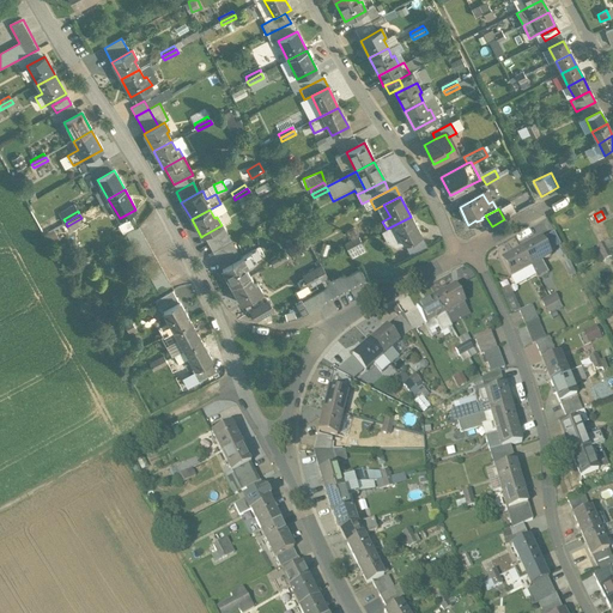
[(387,229),(381,232),(387,243),(400,236),(404,244),(420,236),(411,217),(387,229)]
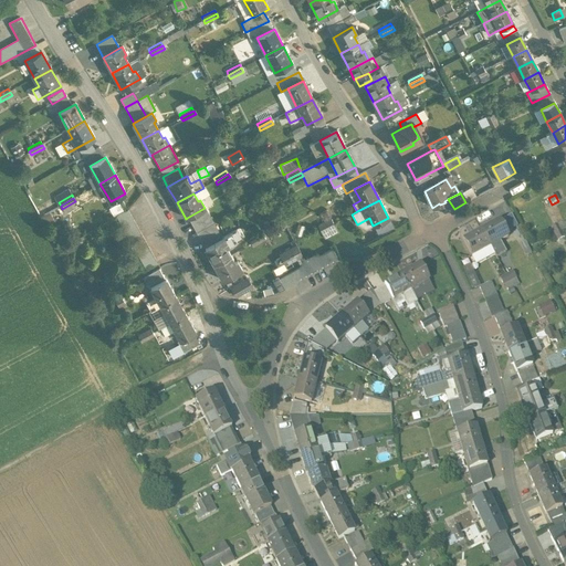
[(113,206),(115,212),(124,209),(122,202),(113,206)]
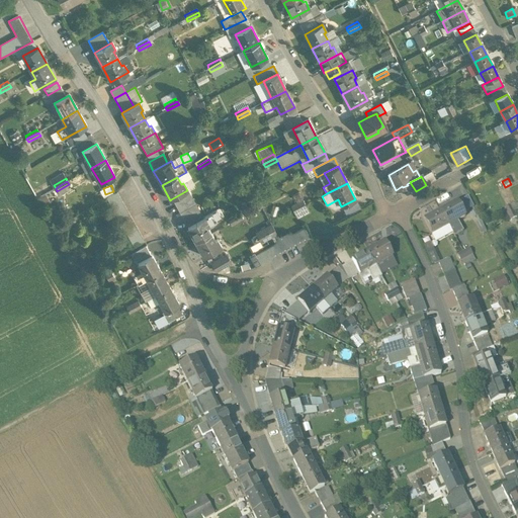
[(195,204),(187,190),(171,199),(179,213),(195,204)]
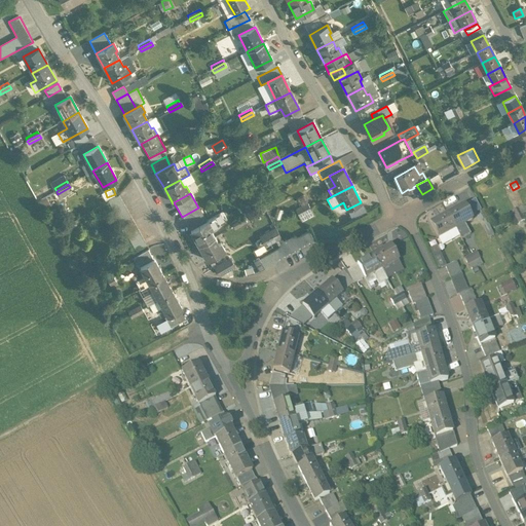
[(146,246),(118,196),(108,201),(136,251),(146,246)]
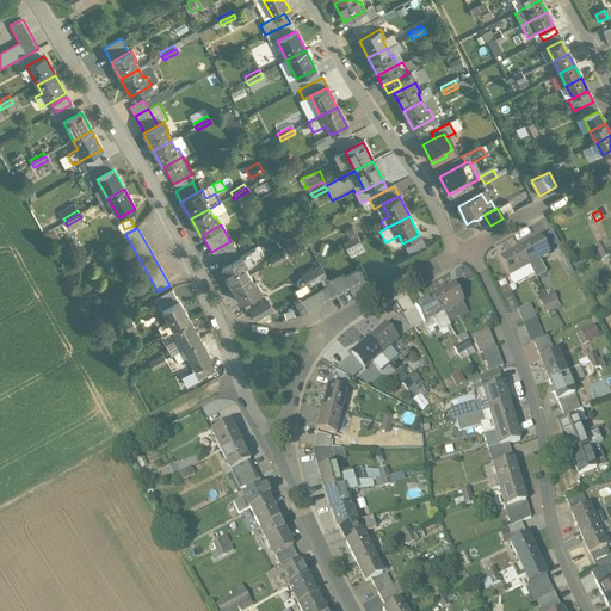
[(399,235),(386,242),(387,245),(394,248),(402,244),(399,235)]
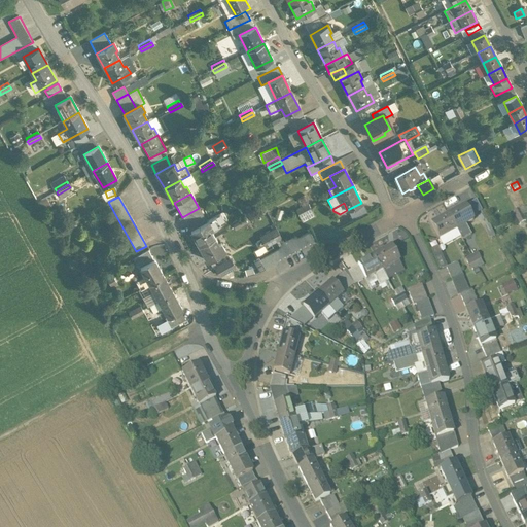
[(308,205),(295,211),(297,214),(310,208),(308,205)]
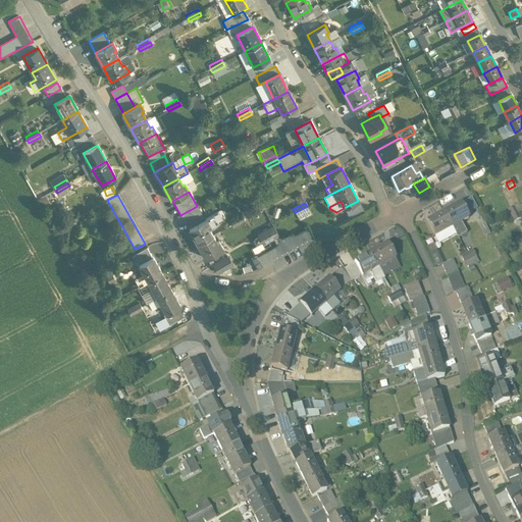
[(358,204),(345,210),(350,218),(362,212),(358,204)]
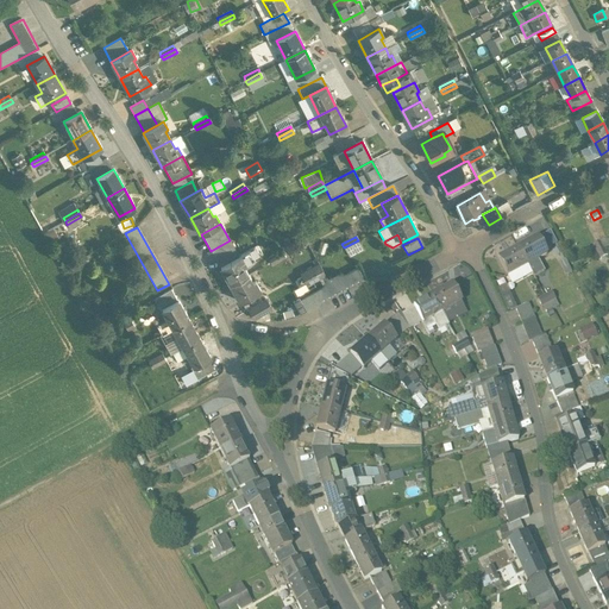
[(538,238),(518,249),(527,265),(534,277),(545,272),(538,259),(546,255),(538,238)]
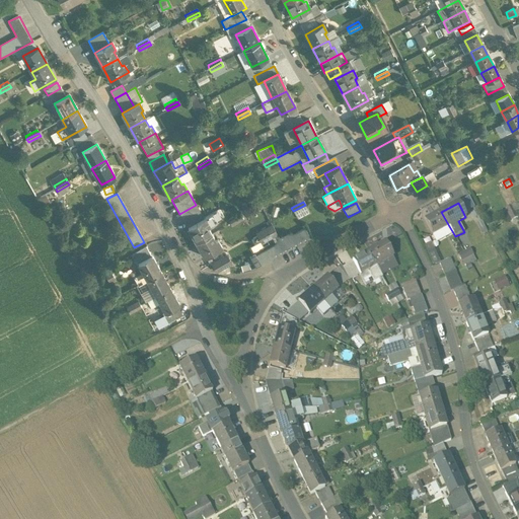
[(179,214),(188,228),(203,219),(196,205),(179,214)]
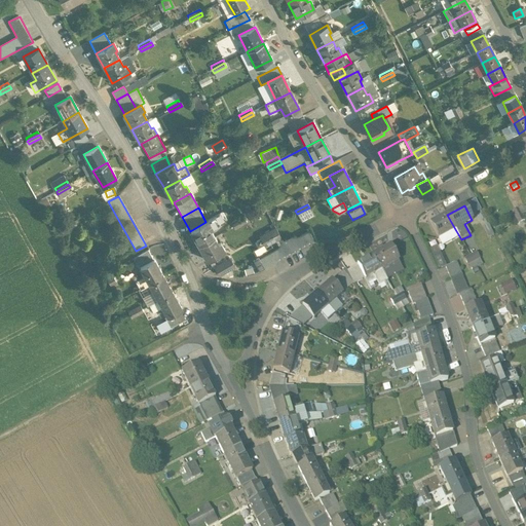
[(309,208),(297,214),(299,218),(310,211),(309,208)]
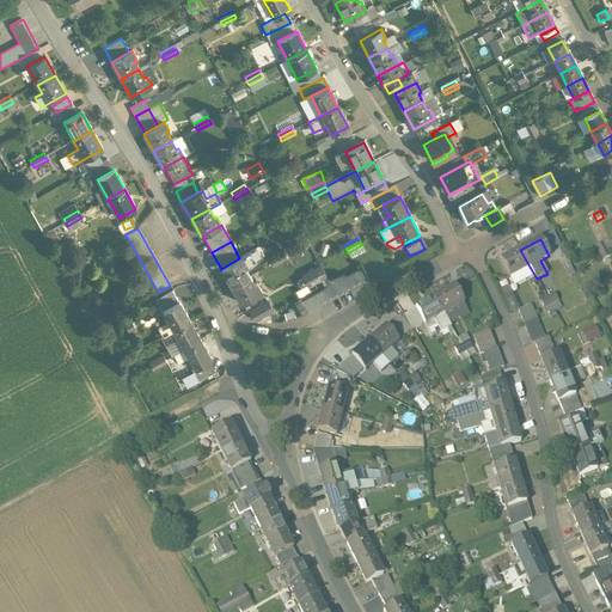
[(610,257),(603,243),(595,246),(603,261),(610,257)]
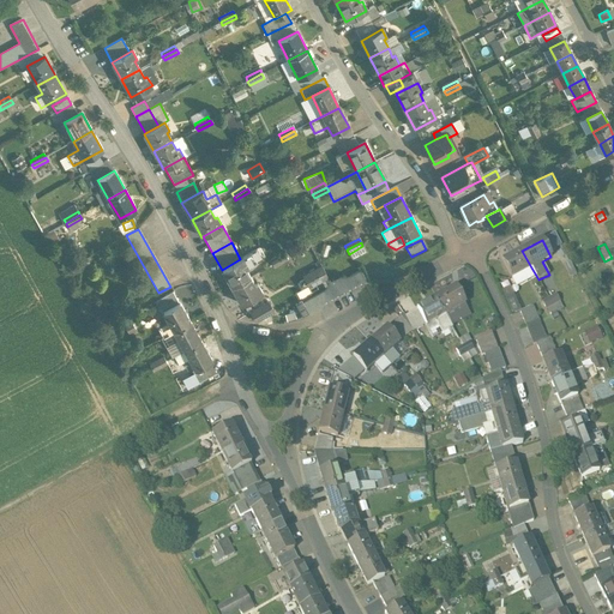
[(362,246),(349,254),(351,259),(366,252),(362,246)]
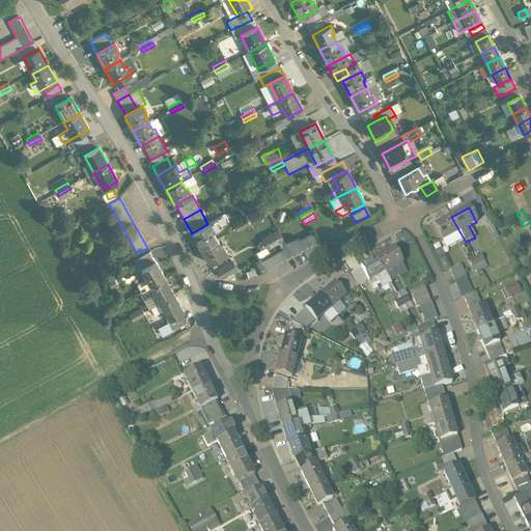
[(451,217),(435,226),(443,241),(459,231),(451,217)]
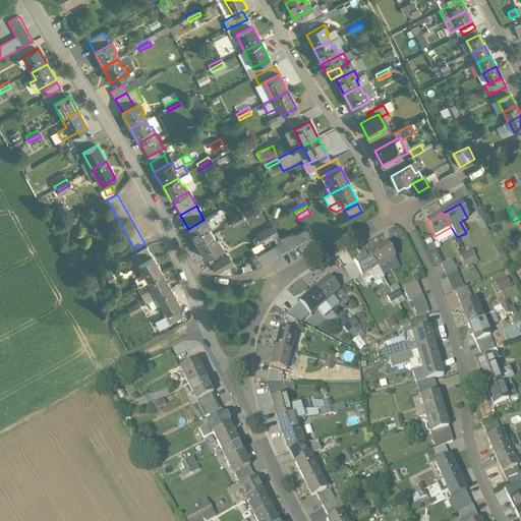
[(240,215),(229,222),(230,225),(242,218),(240,215)]
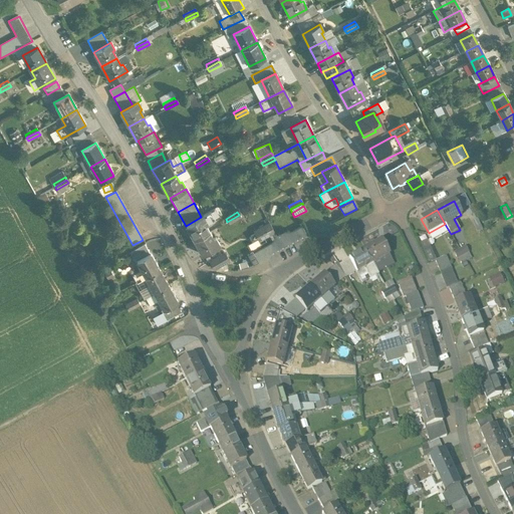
[(239,215),(227,222),(229,225),(241,218),(239,215)]
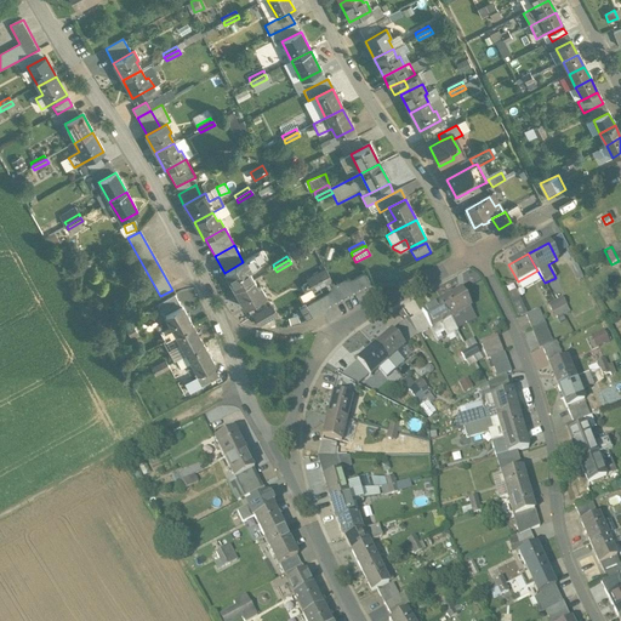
[(243,262),(224,273),(234,290),(252,280),(248,272),(250,271),(245,261),(243,262)]
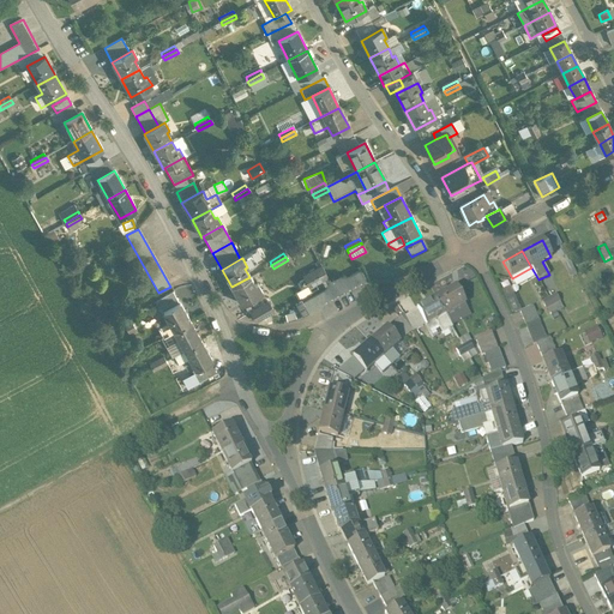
[(306,277),(312,290),(329,281),(323,268),(306,277)]
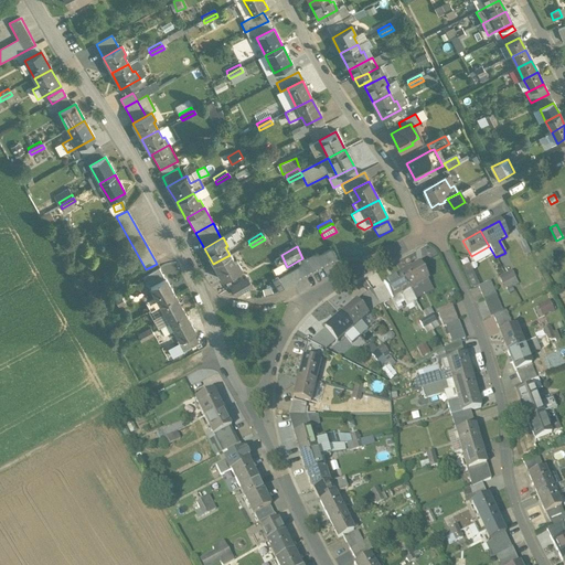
[(332,249),(278,278),(285,289),(338,260),(332,249)]
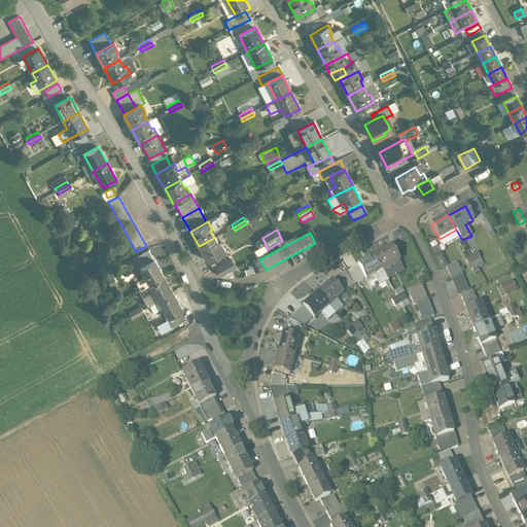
[(214,238),(199,246),(207,261),(224,251),(220,244),(218,245),(214,238)]
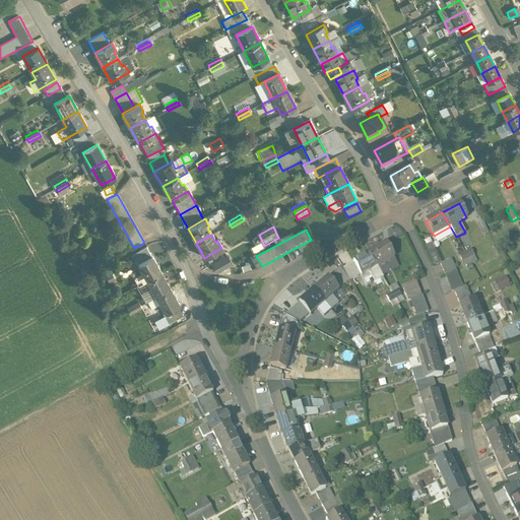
[(386,244),(370,253),(377,267),(393,258),(386,244)]
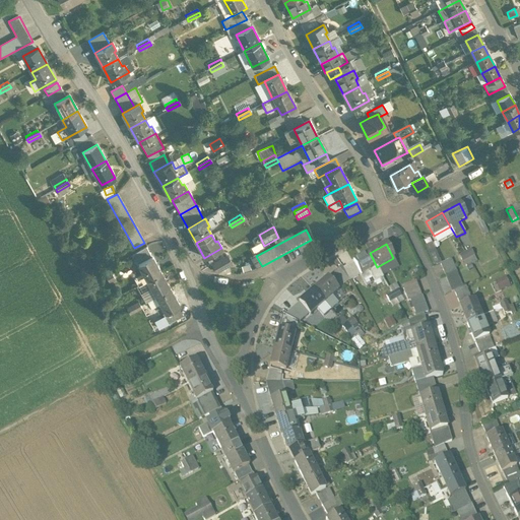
[(470,250),(464,253),(468,259),(474,256),(470,250)]
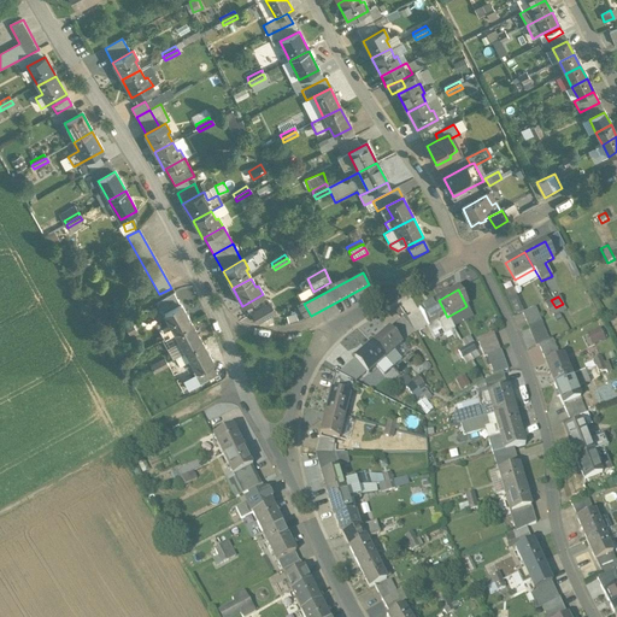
[(447,317),(439,300),(418,311),(428,328),(436,322),(444,335),(454,330),(447,317)]
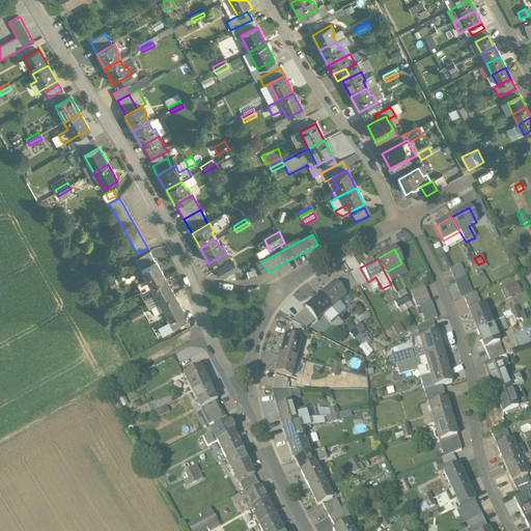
[(474,258),(469,261),(472,268),(478,264),(474,258)]
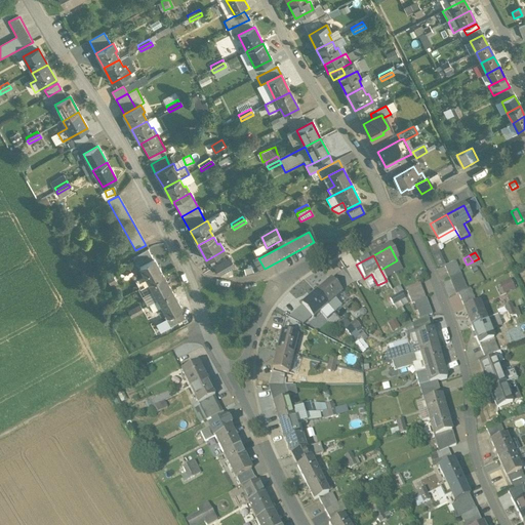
[(264,268),(257,257),(252,260),(258,271),(264,268)]
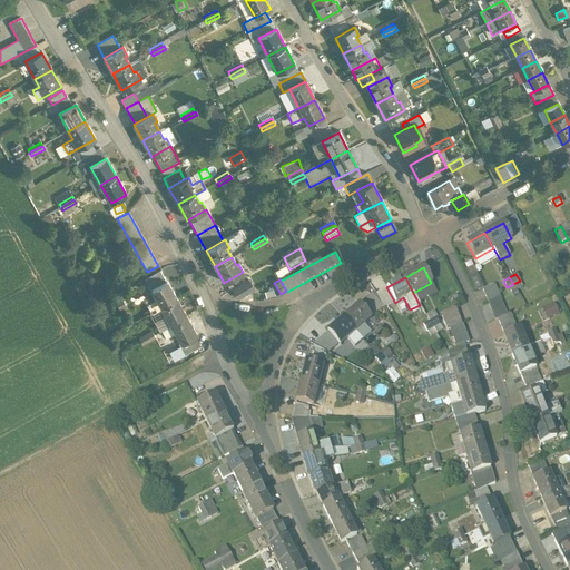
[(177,298),(167,281),(151,290),(161,307),(177,298)]
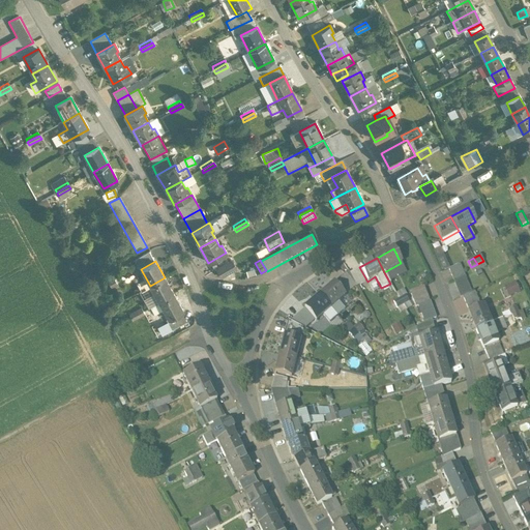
[(231,262),(217,269),(222,277),(235,269),(231,262)]
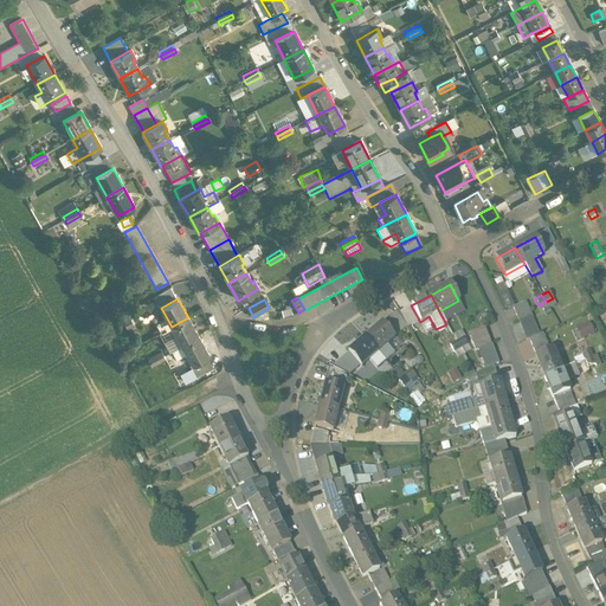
[(527,337),(541,331),(529,301),(515,305),(527,337)]
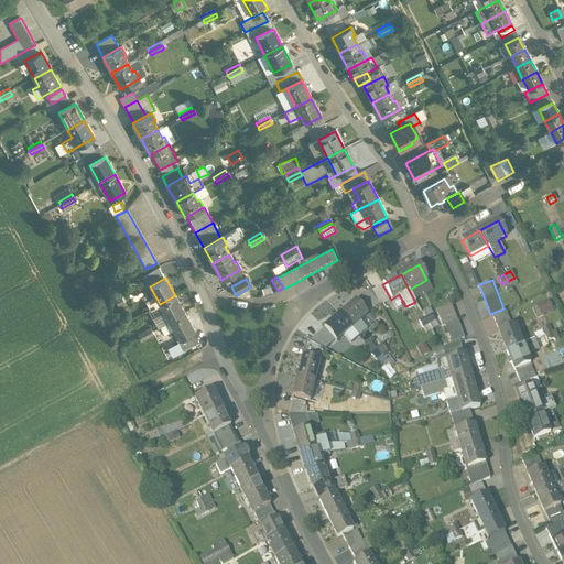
[(175,295),(160,304),(170,322),(184,313),(175,295)]
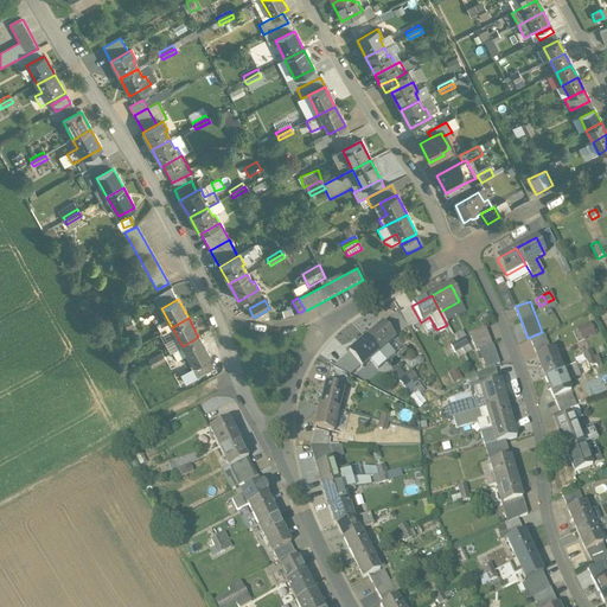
[(131,319),(123,323),(127,330),(134,326),(131,319)]
